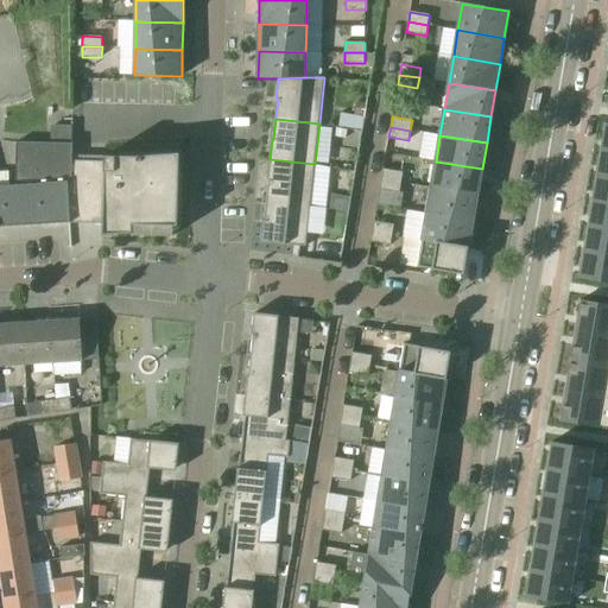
[(18,143),(18,185),(0,185),(0,227),(70,223),(68,183),(73,183),(73,156),(73,144),(18,143)]
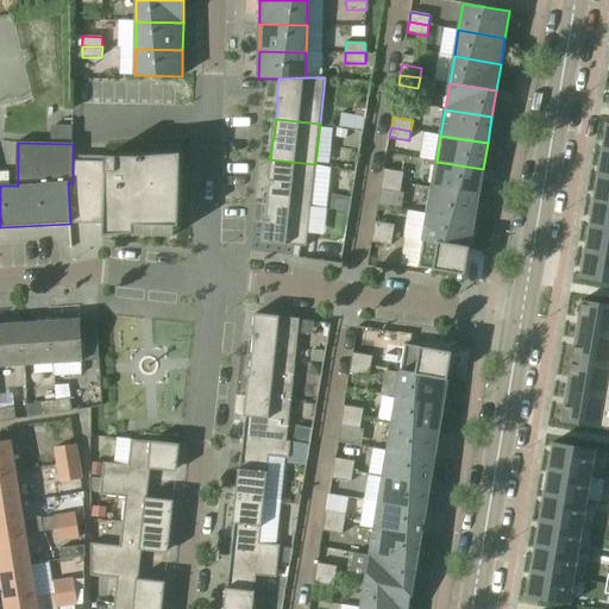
[(608,149),(602,149),(598,174),(608,175),(608,149)]
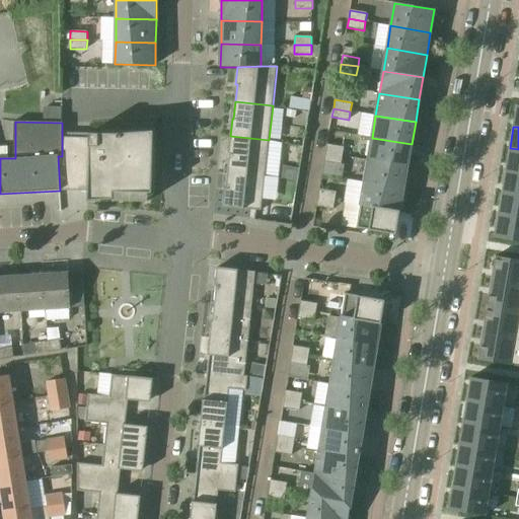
[(58,156),(60,191),(88,192),(88,201),(113,199),(115,199),(115,192),(148,193),(152,193),(154,131),(116,134),(89,133),(89,137),(63,137),(63,133),(62,133),(62,156),(58,156)]
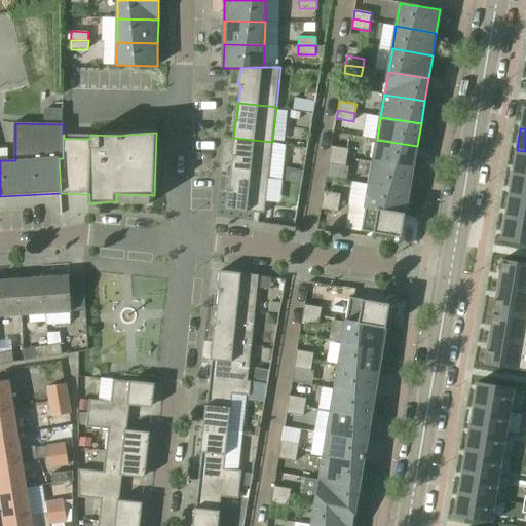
[(268,177),(272,142),(233,138),(231,155),(232,156),(230,174),(268,177)]
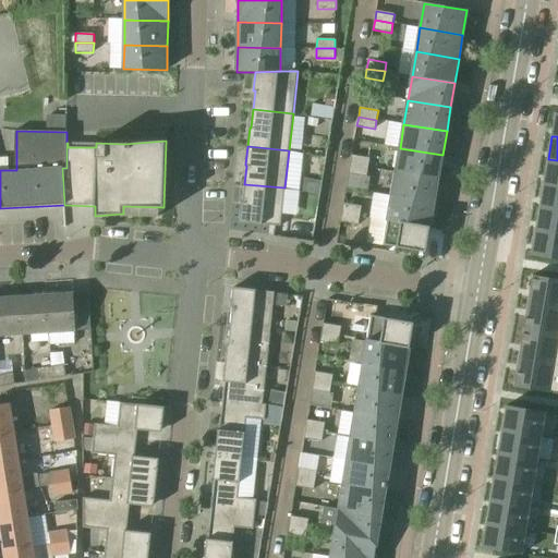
[(438,180),(443,155),(400,148),(396,172),(438,180)]
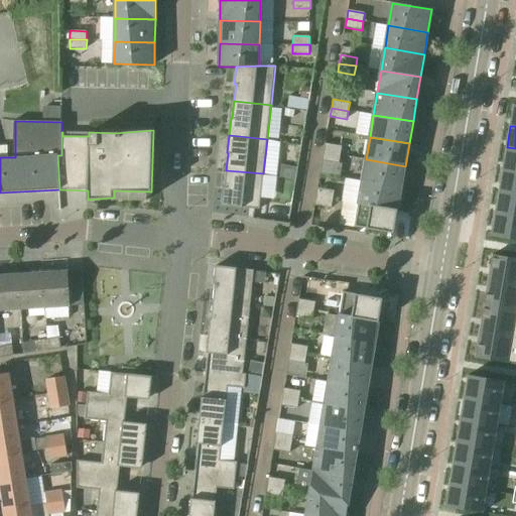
[(324,152),(341,155),(342,146),(326,143),(324,152)]
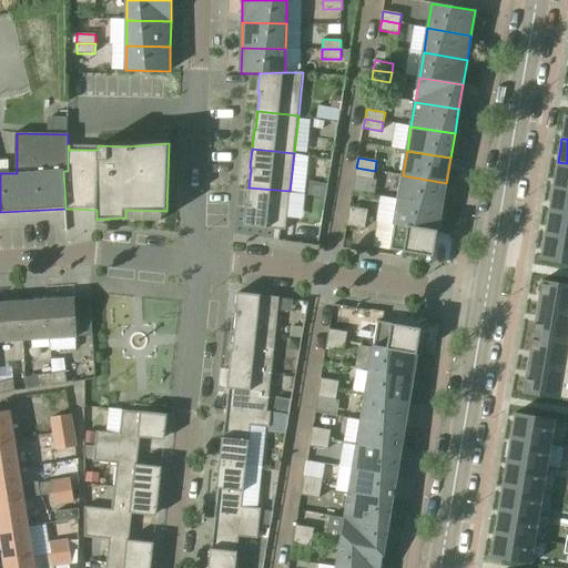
[(567,163),(558,162),(554,186),(567,189),(567,163)]
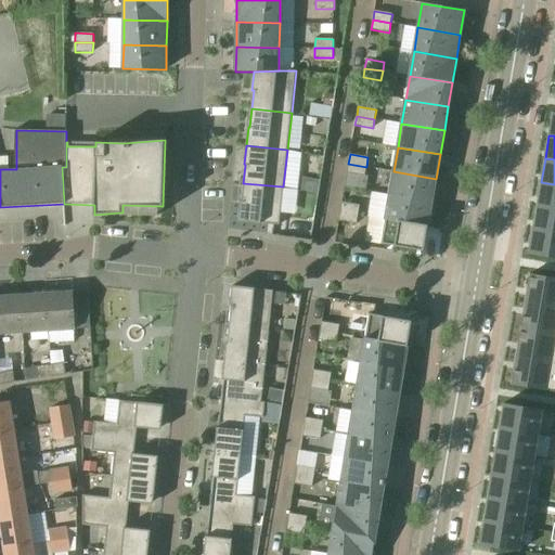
[(347,172),(364,176),(366,167),(348,164),(347,172)]
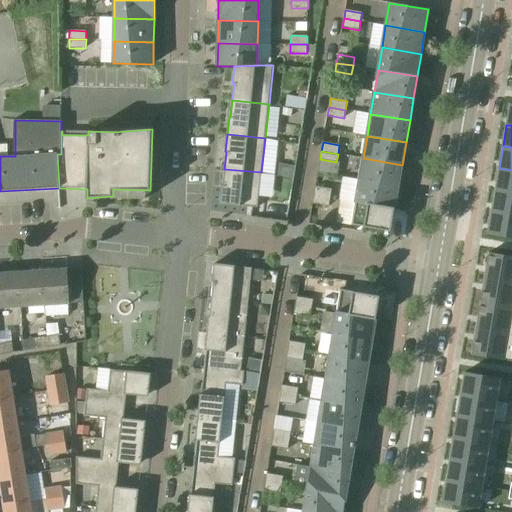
[(398,187),(402,165),(363,158),(359,180),(398,187)]
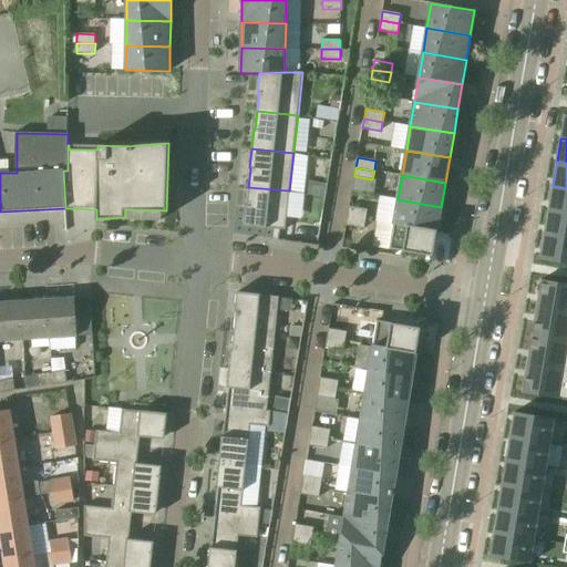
[(326,197),(328,185),(309,182),(308,195),(326,197)]
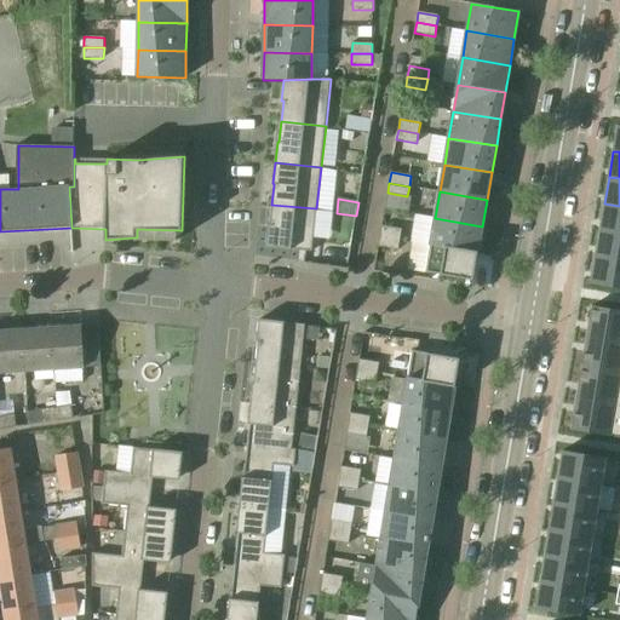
[(619,206),(604,204),(601,230),(619,233),(619,206)]
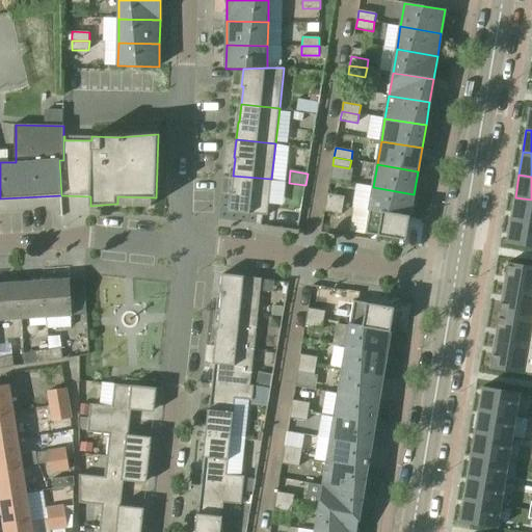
[(268,216),(271,179),(233,176),(232,193),(231,193),(229,212),(268,216)]
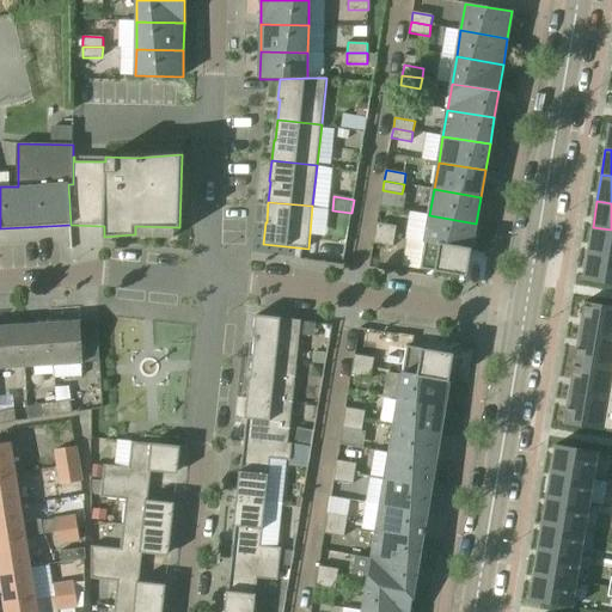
[(472,250),(476,224),(429,215),(426,242),(472,250)]
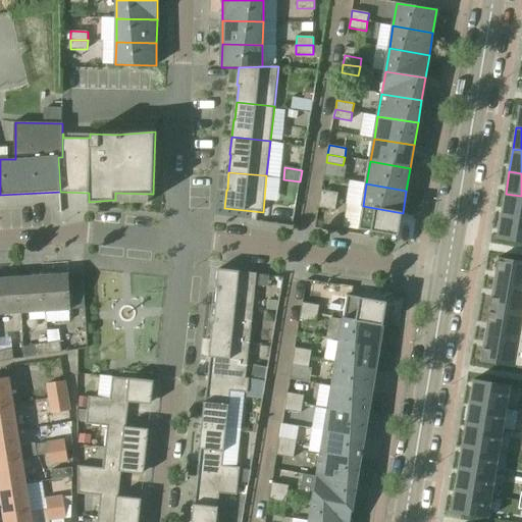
[(321,191),(320,199),(336,202),(338,193),(321,191)]
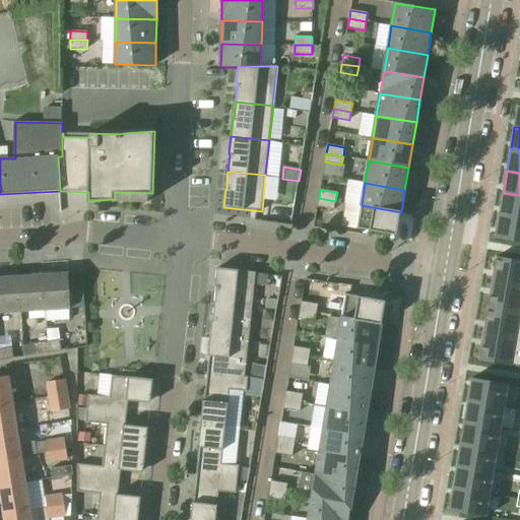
[(519,195),(504,193),(500,215),(519,218),(519,195)]
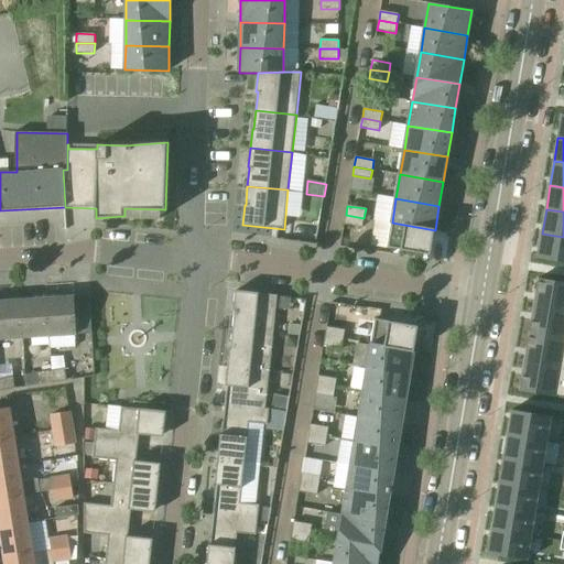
[(362,227),(364,218),(346,215),(345,224),(362,227)]
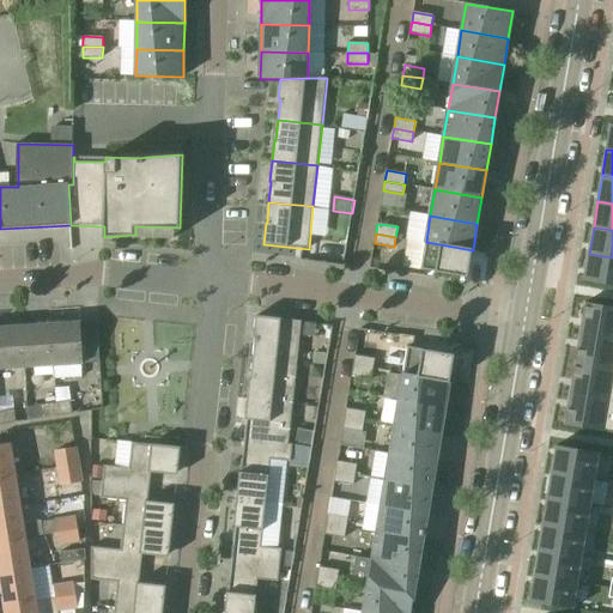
[(473,250),(426,242),(422,269),(468,277),(473,250)]
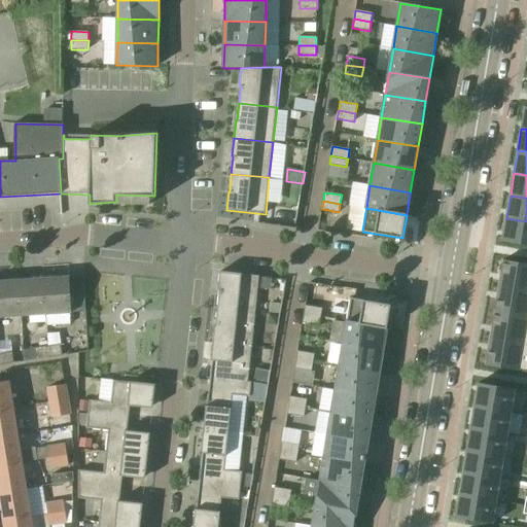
[(526,221),(506,218),(502,241),(526,244),(526,221)]
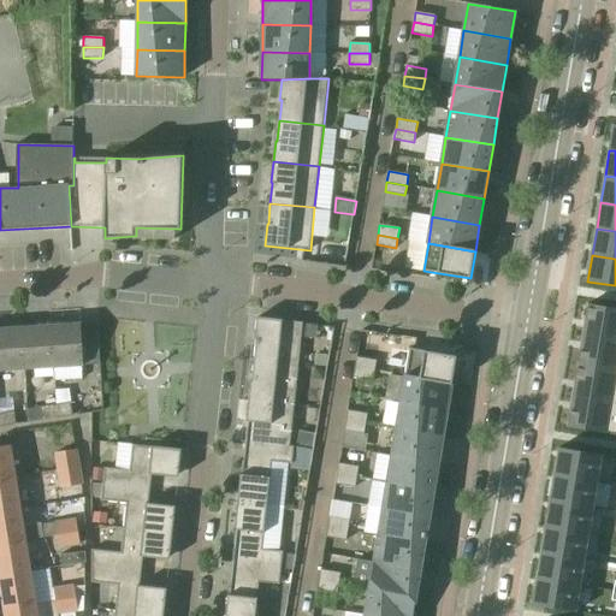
[(615,307),(588,303),(584,333),(615,338),(615,307)]
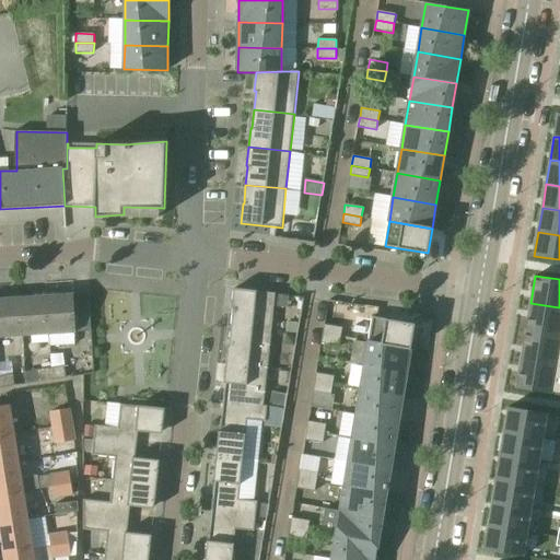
[(272,331),(276,293),(234,289),(232,308),(233,308),(232,327),(272,331)]
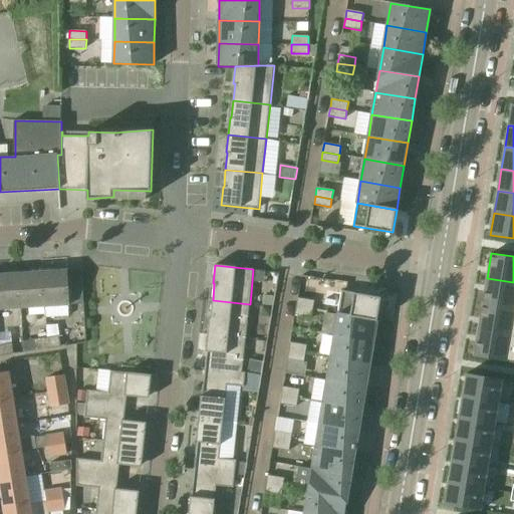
[(69,316),(68,305),(70,305),(68,270),(43,272),(45,306),(46,317),(69,316)]
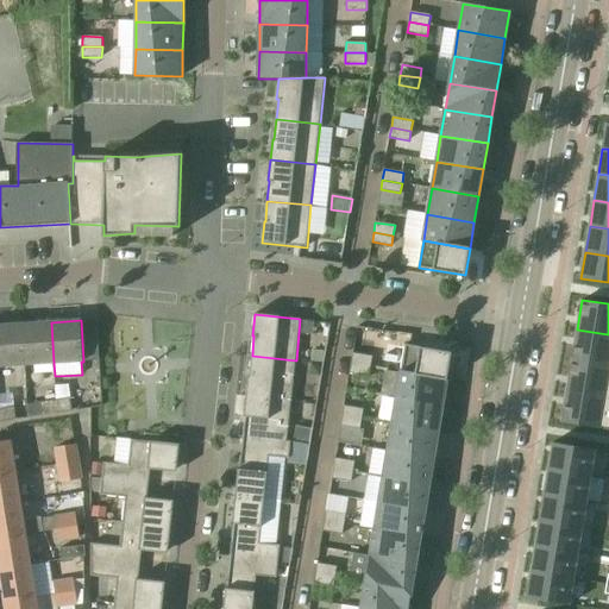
[(25,365),(54,363),(51,322),(23,324),(25,365)]
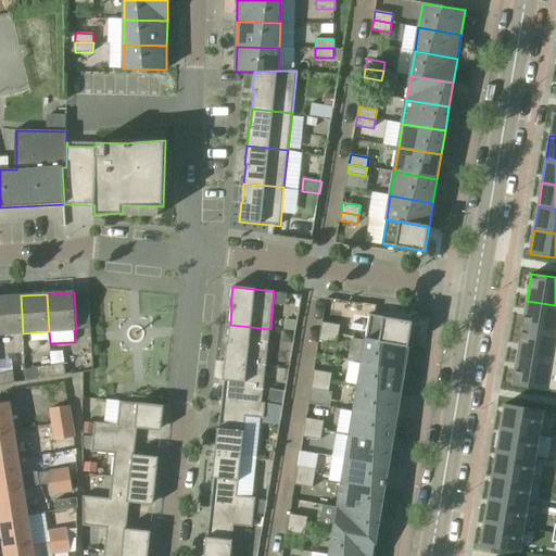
[(0,335),(23,333),(21,295),(0,297),(0,335)]
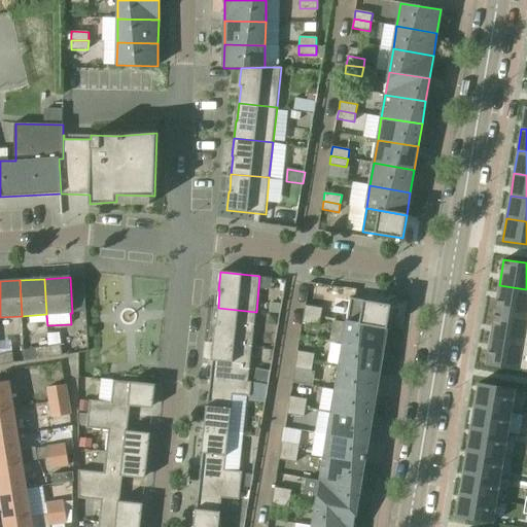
[(526,289),(499,285),(495,312),(526,317),(526,289)]
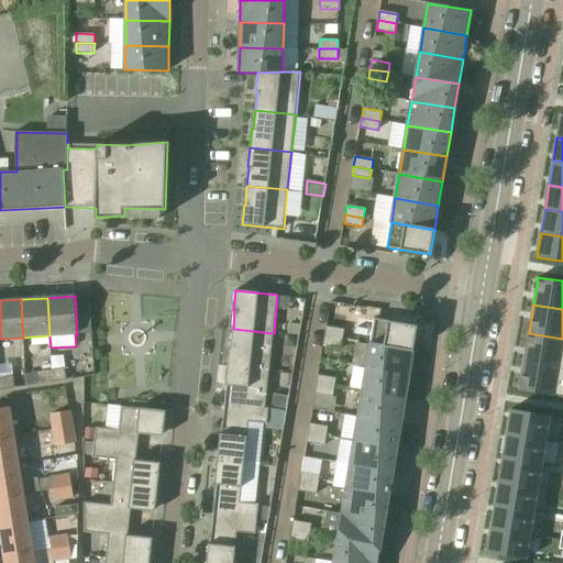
[(371,343),(414,350),(418,326),(375,318),(371,343)]
